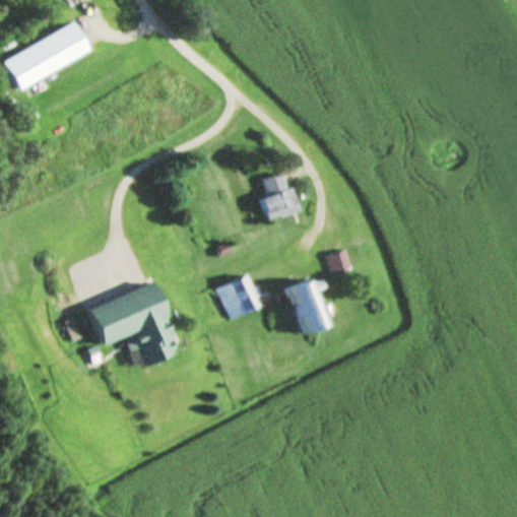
[(74,22),(5,61),(21,90),(90,52),(74,22)]
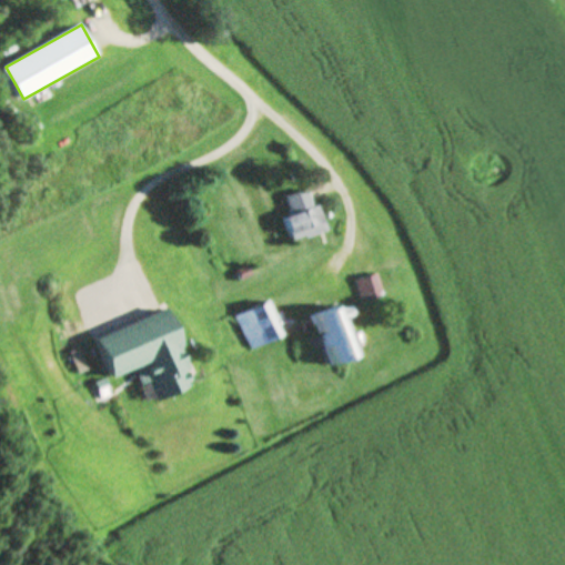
[(330,230),(320,204),(286,218),(295,243),(330,230)]
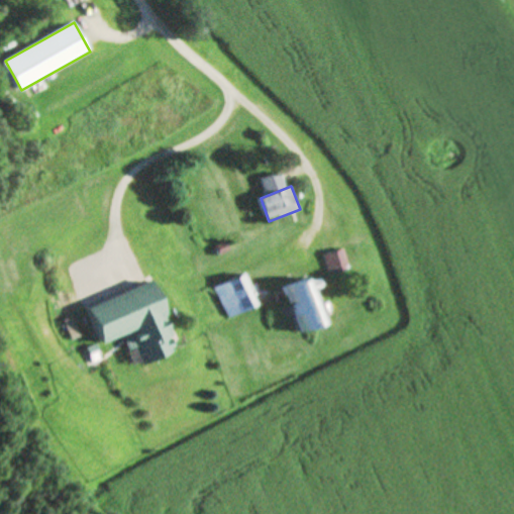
[(331,274),(350,269),(345,248),(326,253),(331,274)]
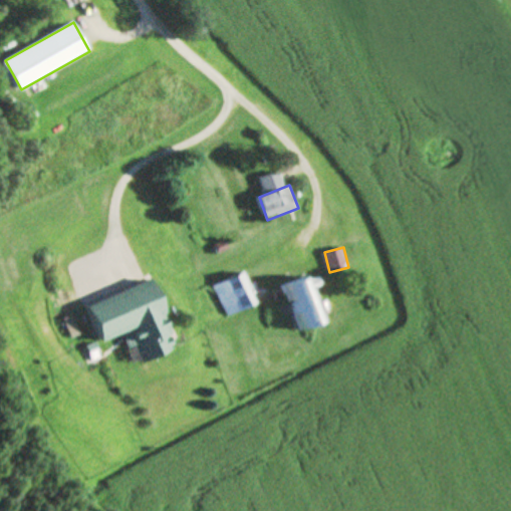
[(216,284),(230,314),(259,300),(245,271),(216,284)]
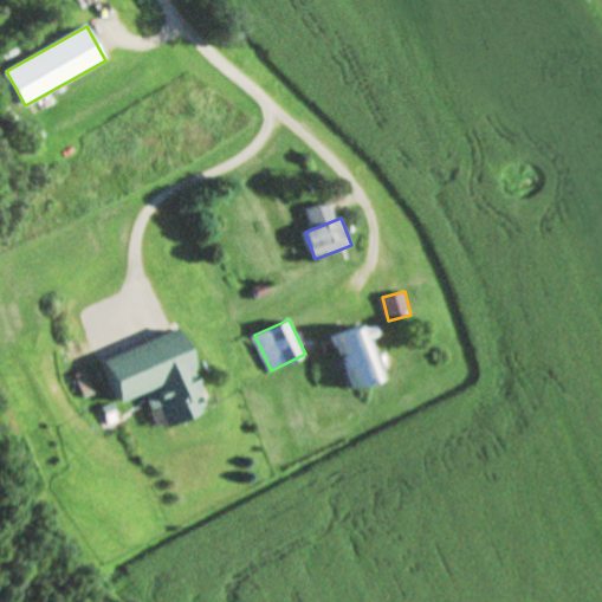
[(336,334),(351,387),(384,377),(373,338),(382,336),(379,325),(366,329),(364,324),(336,334)]
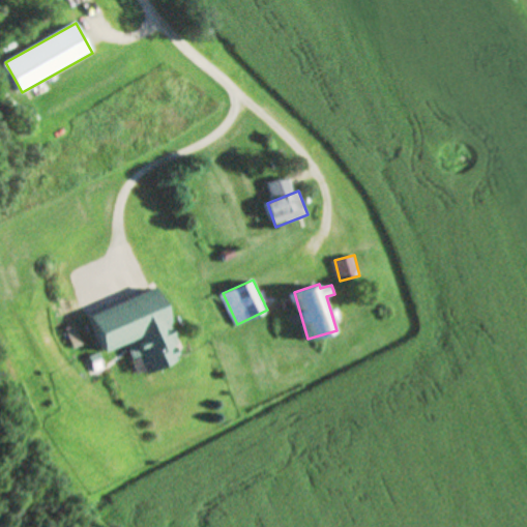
[(148,372),(185,357),(158,287),(92,312),(107,351),(128,343),(135,358),(142,355),(148,372)]
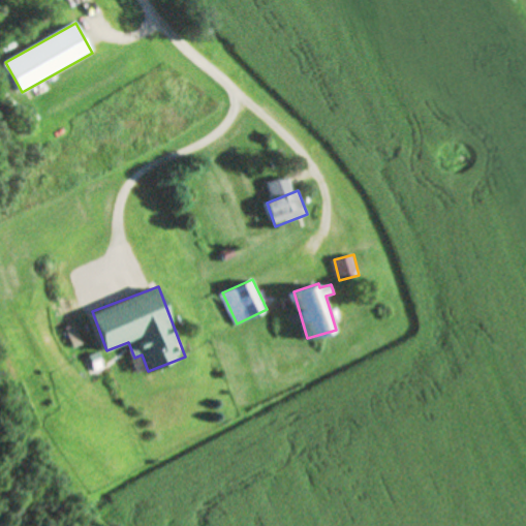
All buildings are outlined.
